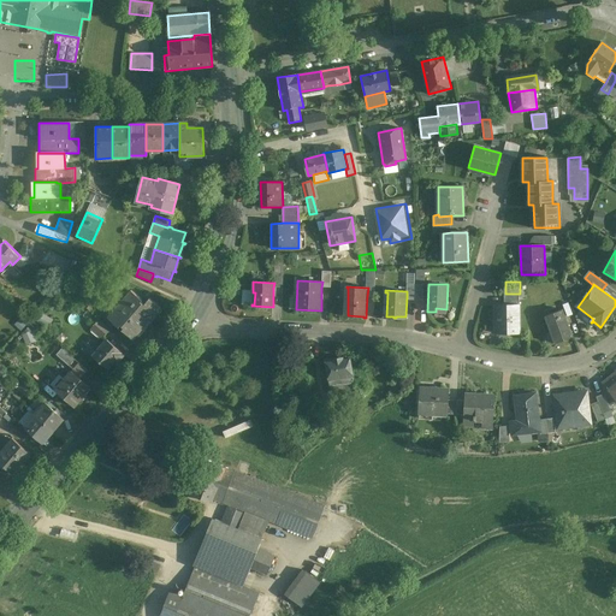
[(131,291),(108,318),(134,339),(161,308),(150,298),(144,304),(141,302),(143,301),(131,291)]
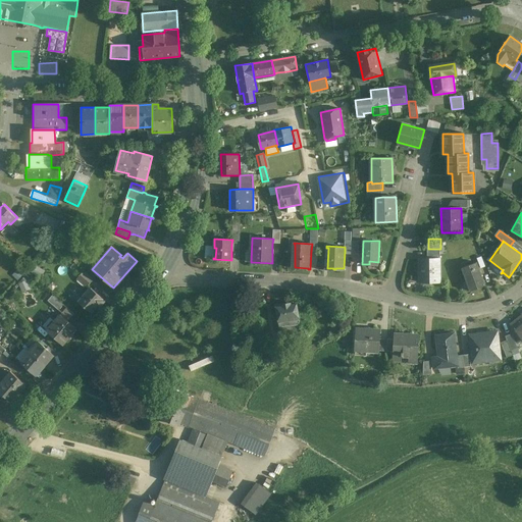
[(428,259),(440,259),(440,249),(428,249),(428,259)]
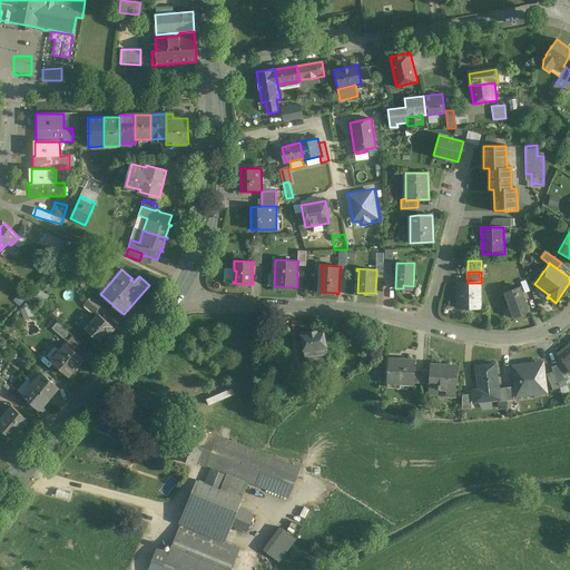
[(531,292),(526,277),(520,279),(526,294),(531,292)]
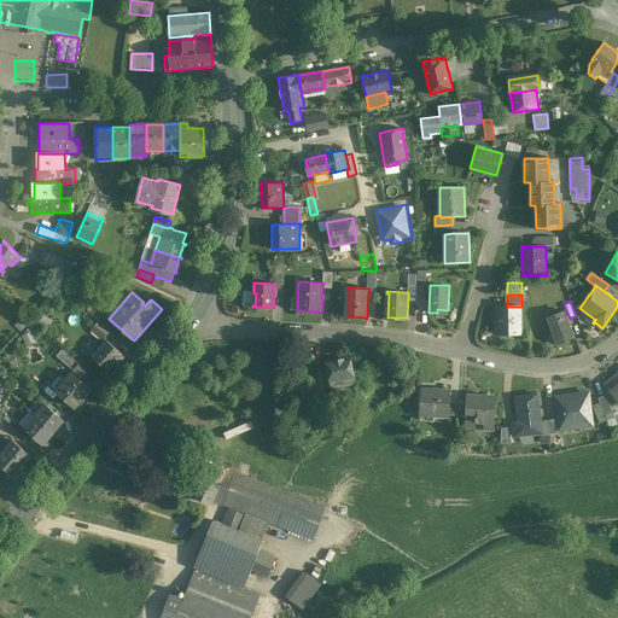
[(104,313),(93,303),(87,310),(99,320),(104,313)]
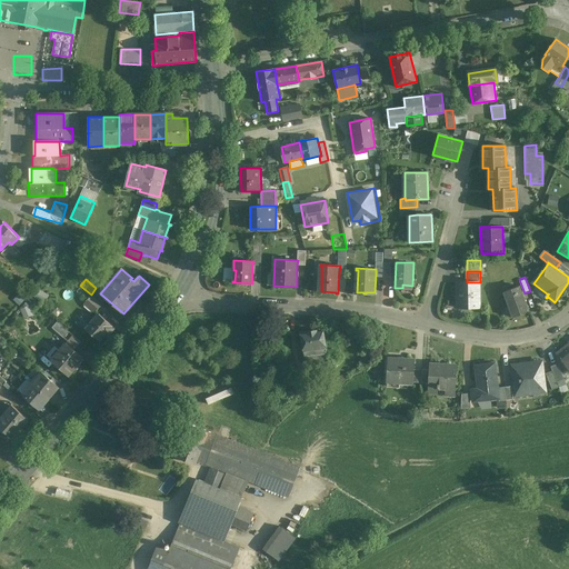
[(467,282),(459,282),(459,299),(458,299),(458,308),(480,308),(480,282),(467,282)]
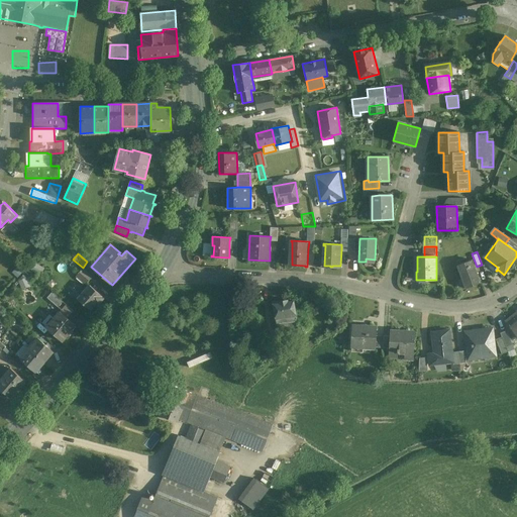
[(473,261),(458,266),(467,288),(481,283),(473,261)]
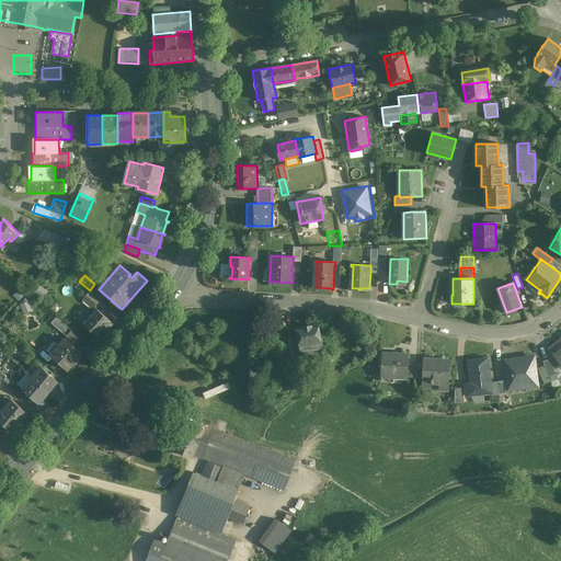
[(100,300),(90,292),(86,297),(95,306),(100,300)]
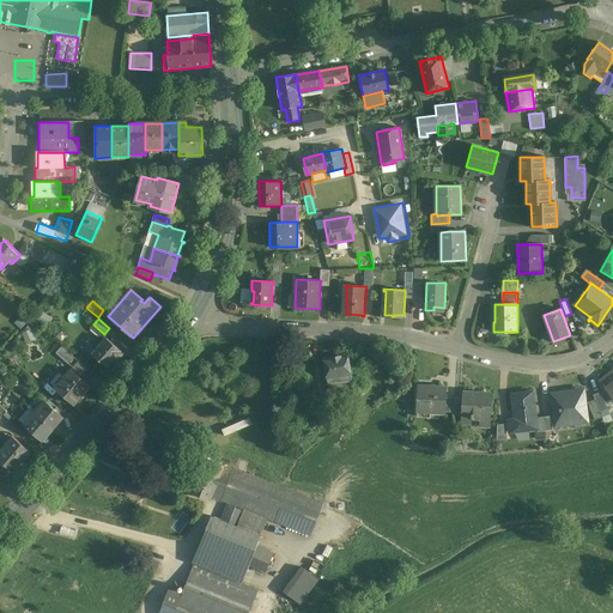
[(107,338),(91,354),(99,362),(101,360),(107,366),(113,358),(116,360),(122,353),(120,351),(107,338)]
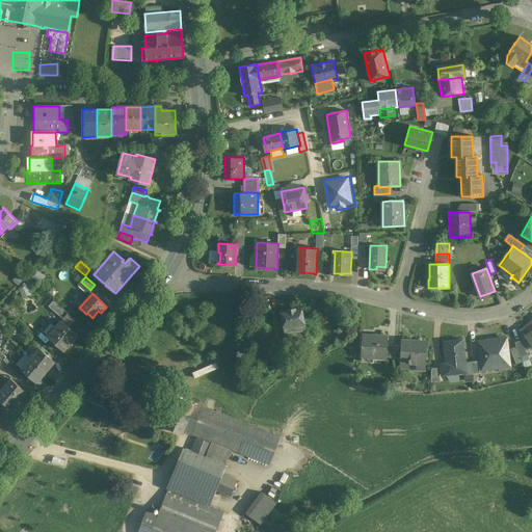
[(64,310),(53,299),(49,306),(60,315),(64,310)]
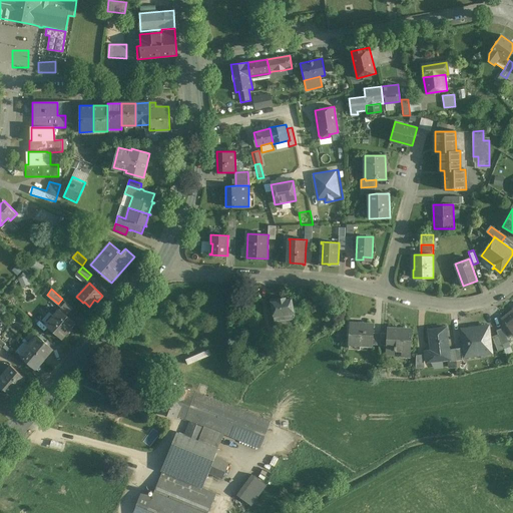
[(293,296),(272,299),(275,321),(295,318),(294,313),(295,313),(293,296)]
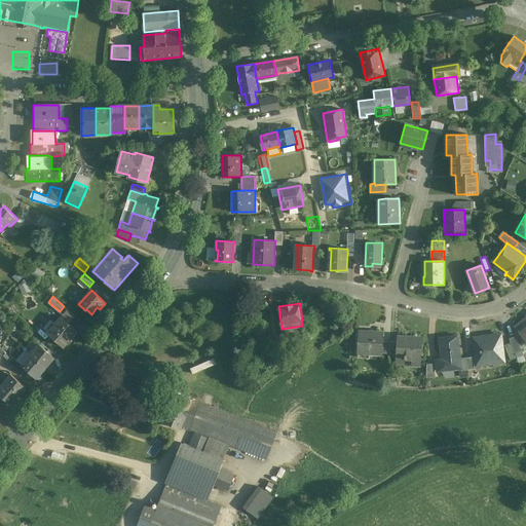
[(61,316),(46,332),(62,346),(76,331),(61,316)]
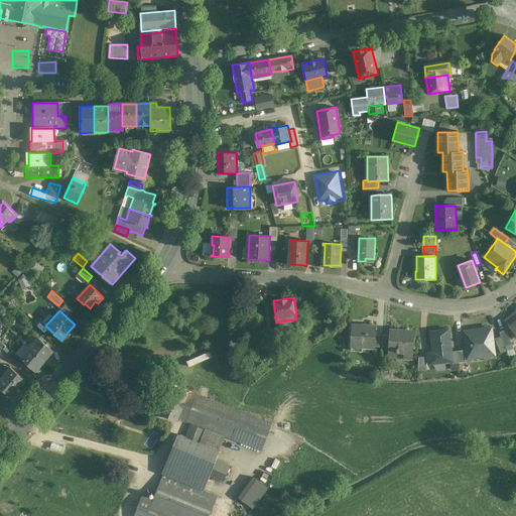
[(515,310),(504,320),(508,326),(509,326),(515,335),(515,310)]
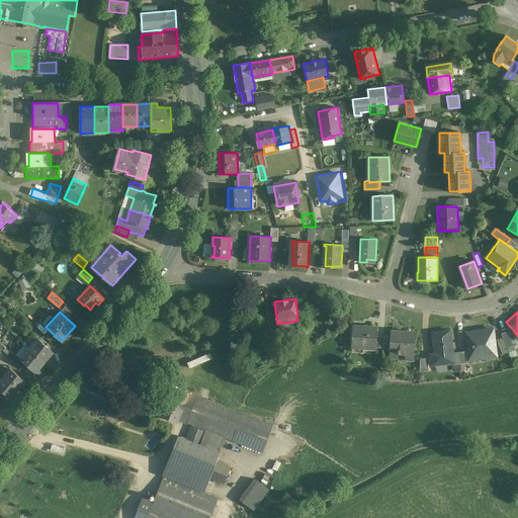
[(377,329),(353,328),(352,347),(376,349),(376,348),(376,337),(377,329)]
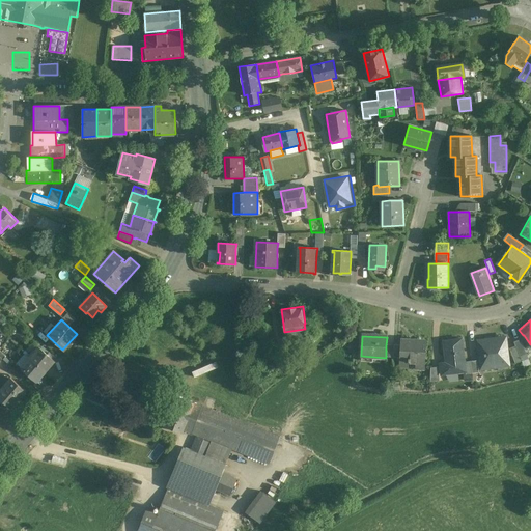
[(426,339),(400,337),(399,367),(424,369),(426,339)]
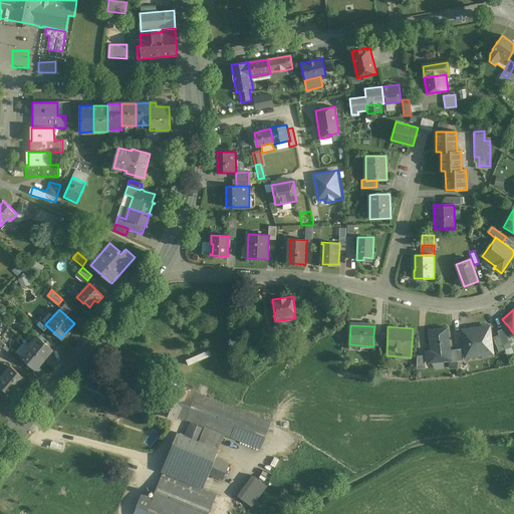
[(490,327),(462,330),(466,357),(493,353),(490,327)]
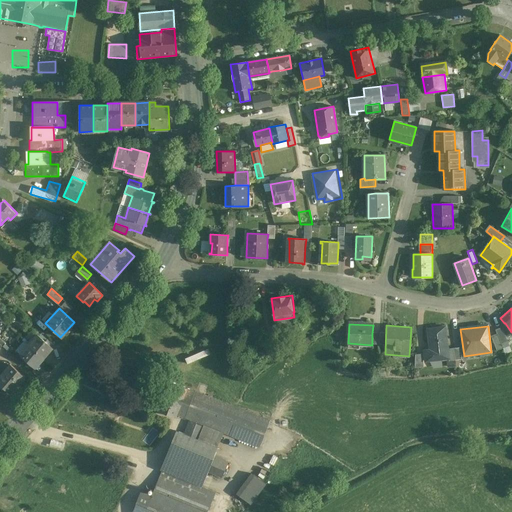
[(448,349),(445,327),(428,330),(431,350),(424,351),(426,361),(448,359),(449,358),(448,349)]
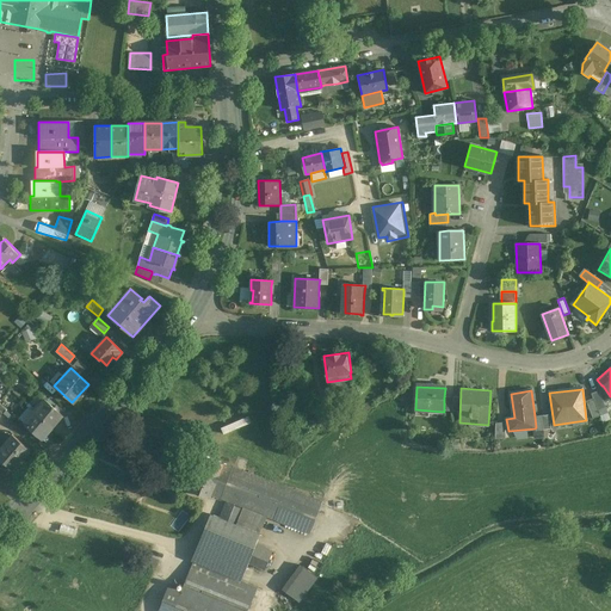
[(606,408),(599,390),(591,394),(593,397),(598,411),(599,411),(606,408)]
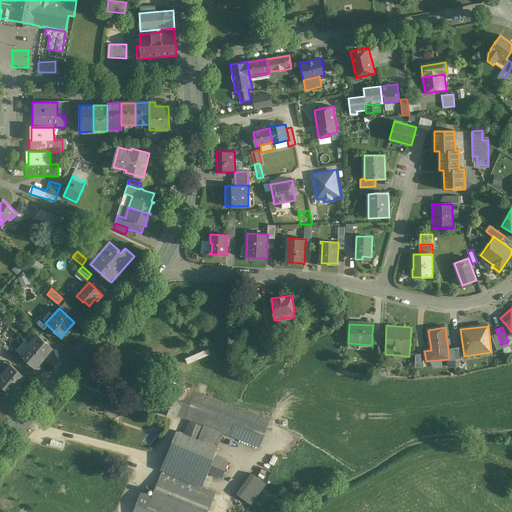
[(497,333),(491,336),(497,351),(503,348),(502,344),(501,344),(497,333)]
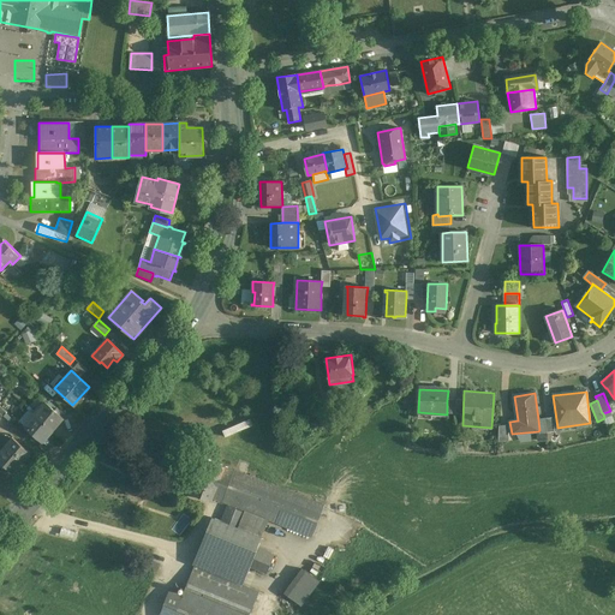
[(63,417),(45,401),(35,413),(52,429),(63,417)]
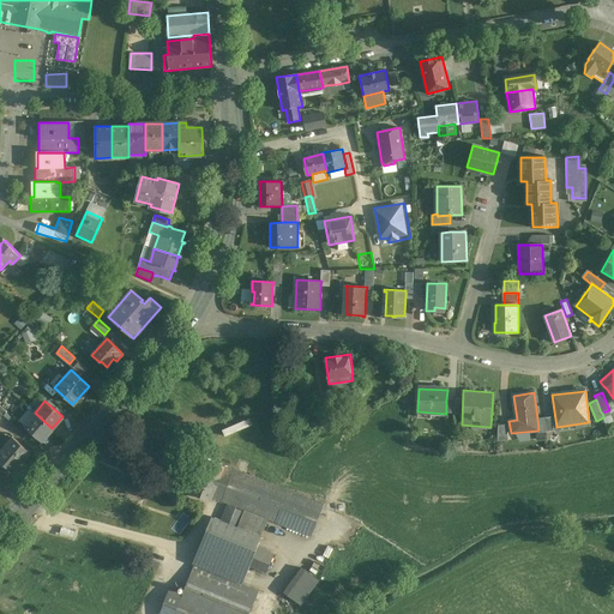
[(52,428),(35,413),(24,425),(41,440),(52,428)]
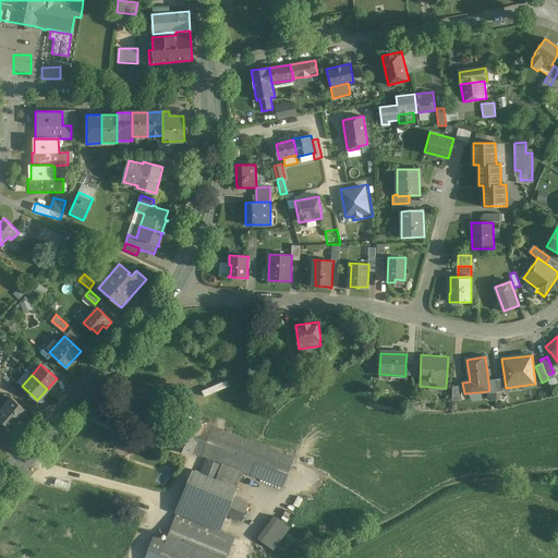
[(294,381),(283,385),(284,391),(296,388),(294,381)]
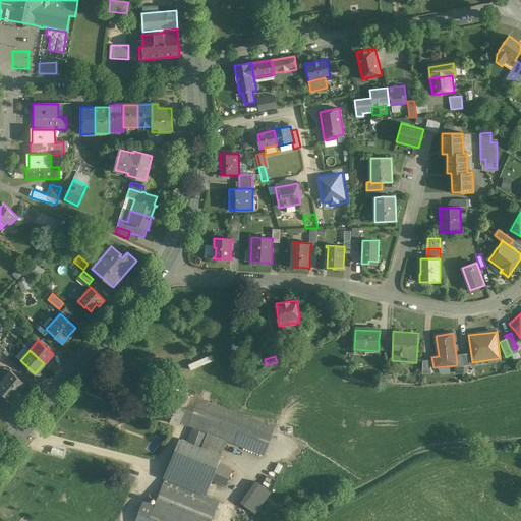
[(429,360),(422,361),(422,374),(431,373),(429,360)]
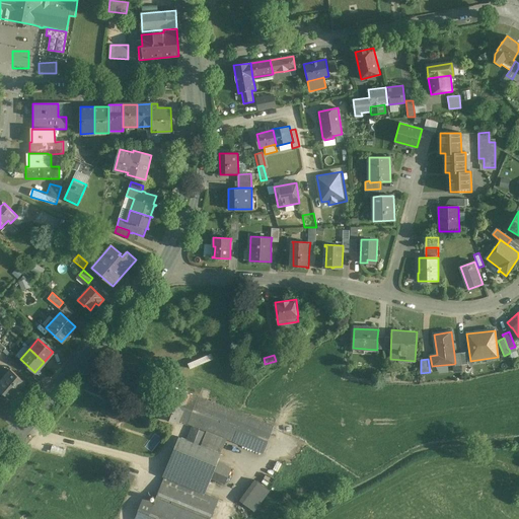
[(276,361),(265,364),(267,370),(277,367),(276,361)]
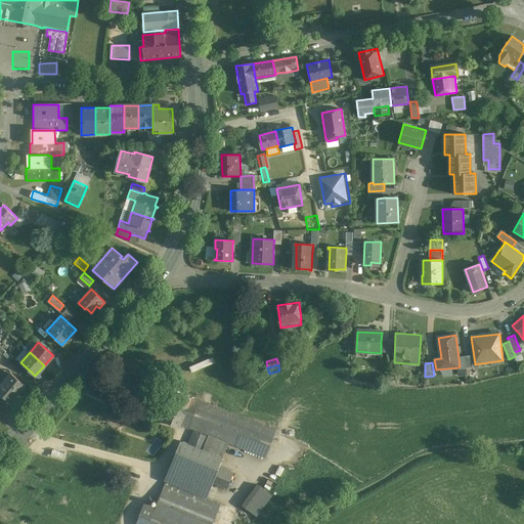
[(26,386),(10,373),(0,384),(0,393),(11,403),(26,386)]
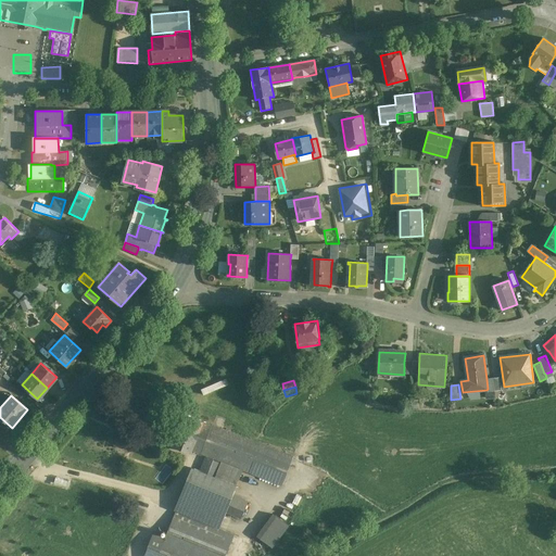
[(204,421),(185,414),(172,445),(191,453),(192,450),(204,421)]
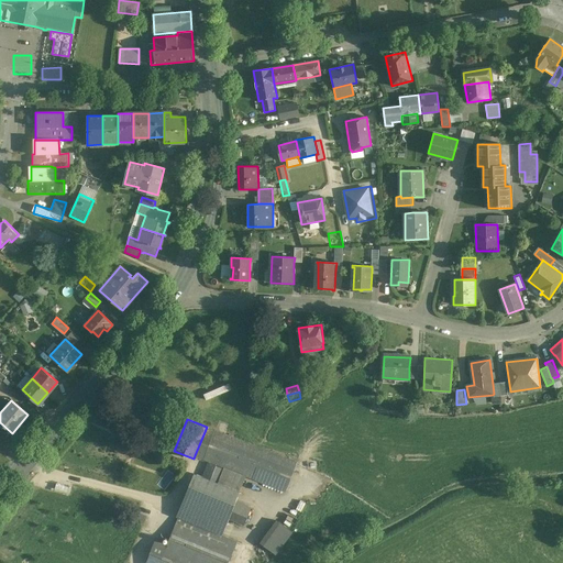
[(296,463),(207,427),(195,455),(223,467),(245,475),(285,492),(296,463)]
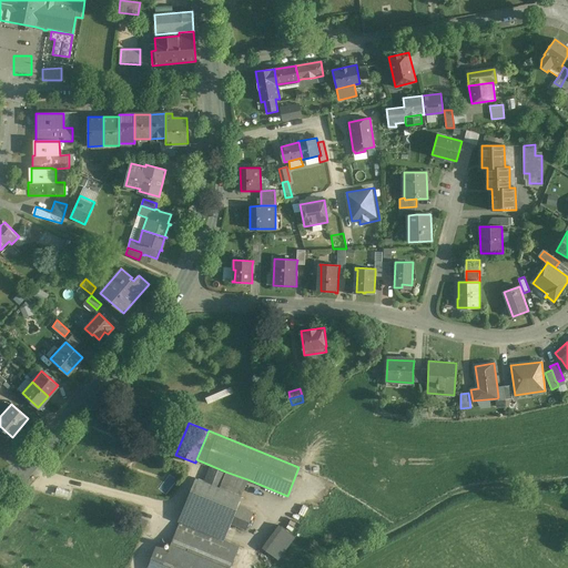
[(224,473),(210,467),(204,482),(219,487),(224,473)]
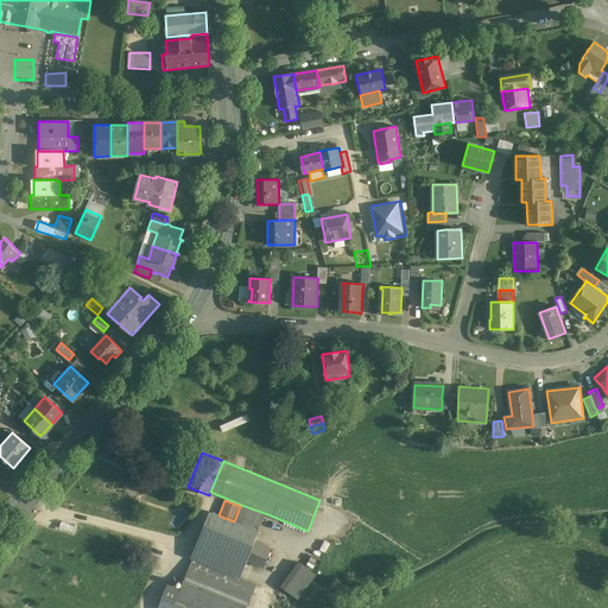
[(240,506),(234,521),(258,531),(265,513),(241,505),(240,506)]
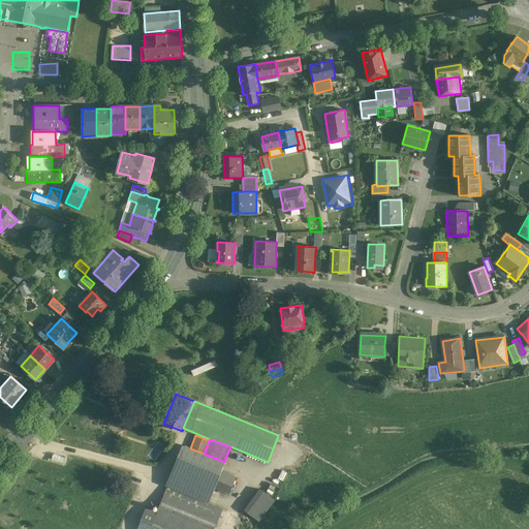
[(184,445),(175,470),(215,487),(221,470),(224,462),(204,454),(190,448),(184,445)]
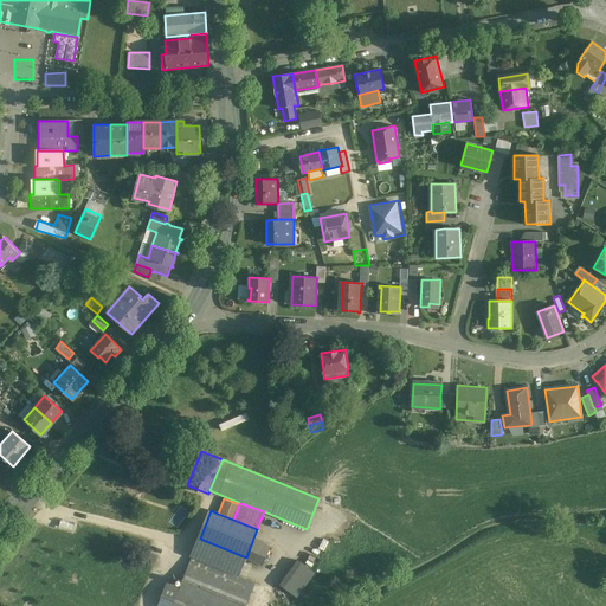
[(246,558),(200,539),(200,540),(192,558),(239,577),(246,558)]
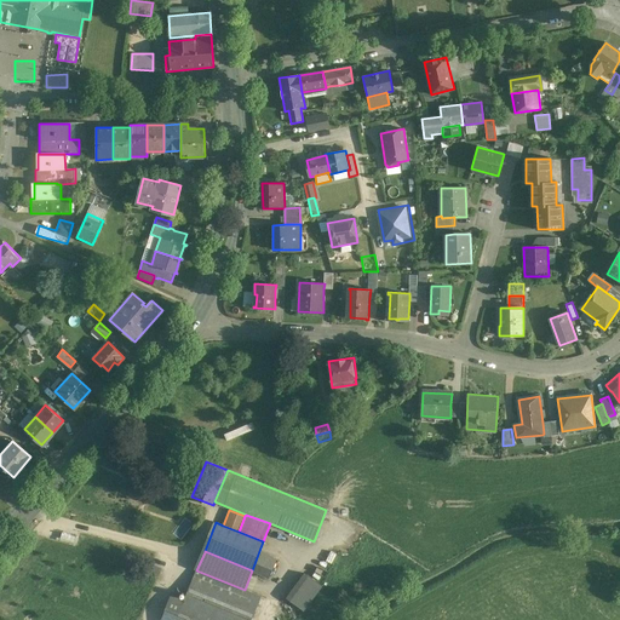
[(276,558),(259,551),(252,570),(268,578),(276,558)]
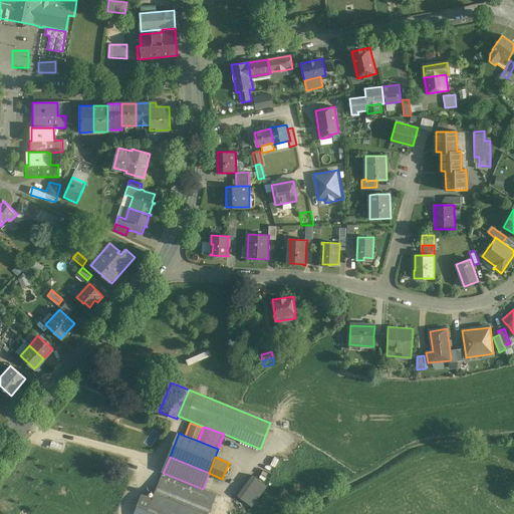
[(163,473),(153,497),(142,493),(133,513),(208,513),(216,494),(203,489),(163,473)]
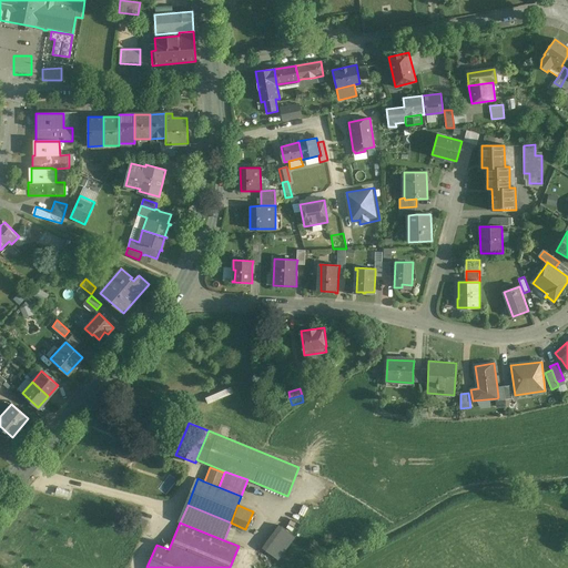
[(279,526),(262,548),(279,559),(295,537),(279,526)]
